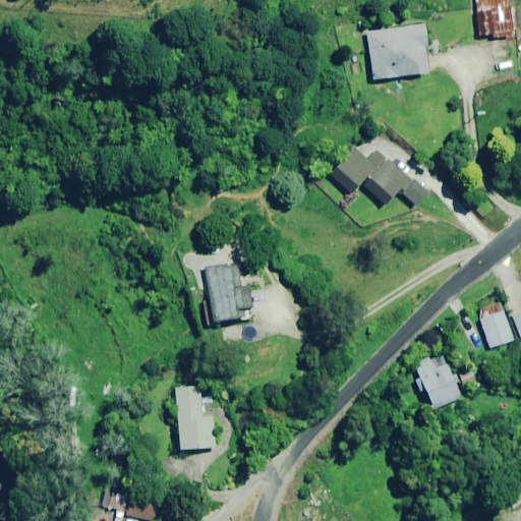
[(507,37),(506,0),(472,0),(474,38),(507,37)]
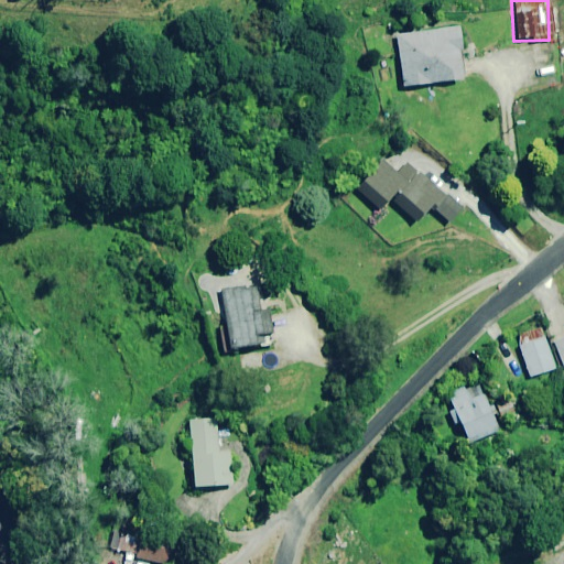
[(462,79),(455,28),(414,33),(414,29),(394,32),(401,87),(462,79)]
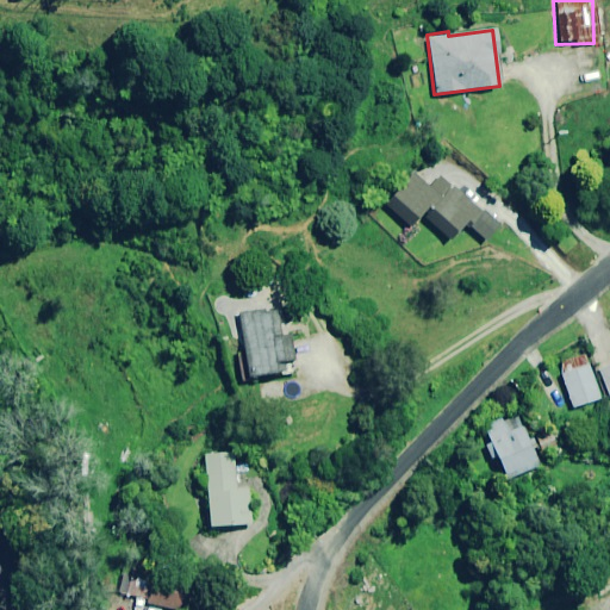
[(483,241),(495,228),(441,175),(428,188),(414,174),(383,205),(408,229),(419,216),(448,242),(465,224),(483,241)]
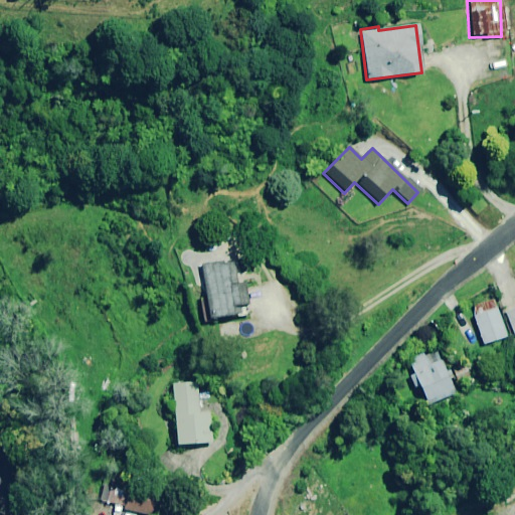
[(236,284),(232,261),(199,267),(209,320),(247,312),(242,283),(236,284)]
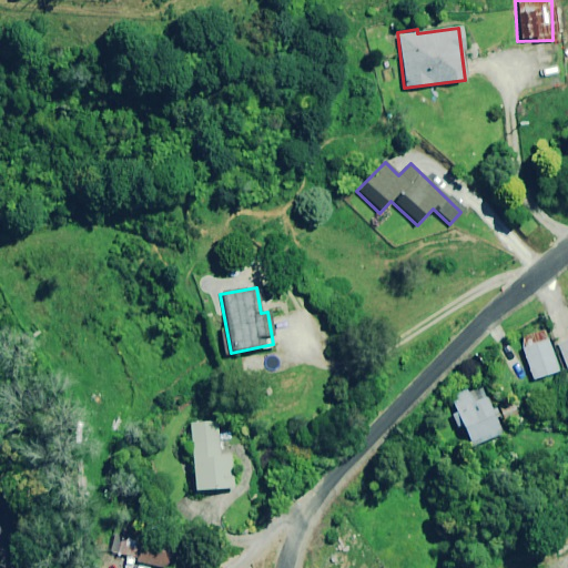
[(567,337),(556,343),(567,373),(567,337)]
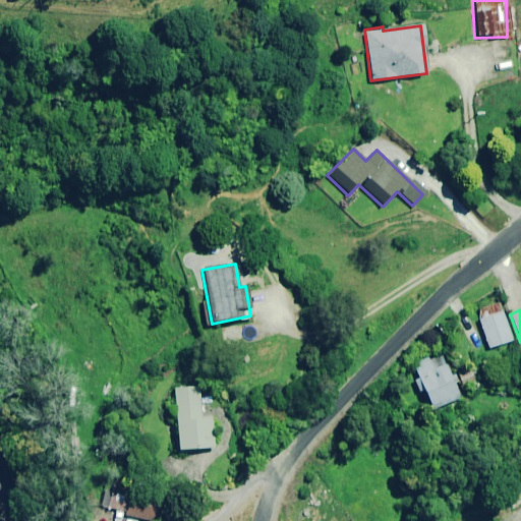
[(511,341),(502,312),(478,320),(487,348),(511,341)]
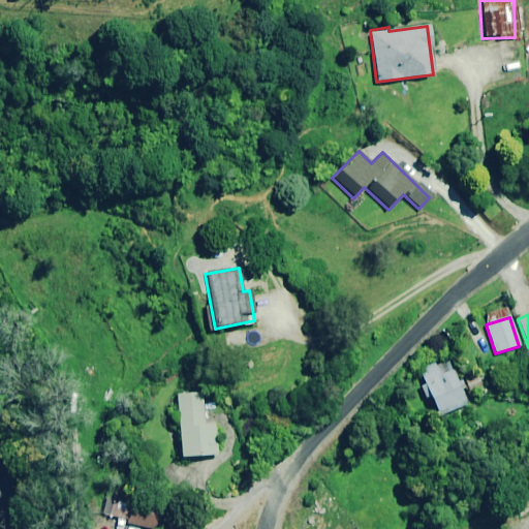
[(439,375),(435,364),(418,370),(438,415),(466,404),(452,370),(439,375)]
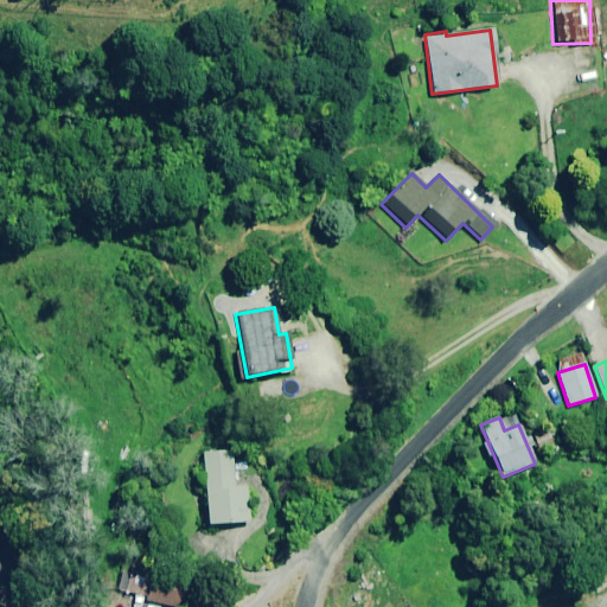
[(232,489),(230,452),(200,453),(205,524),(248,522),(246,487),(232,489)]
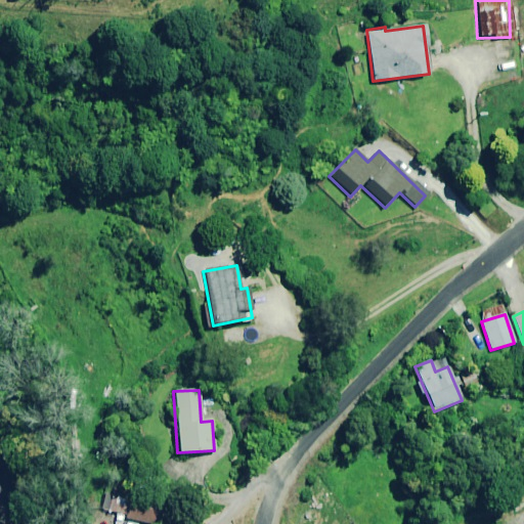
[(125,513),(124,518),(146,523),(157,523),(161,507),(107,493),(103,508),(125,513)]
